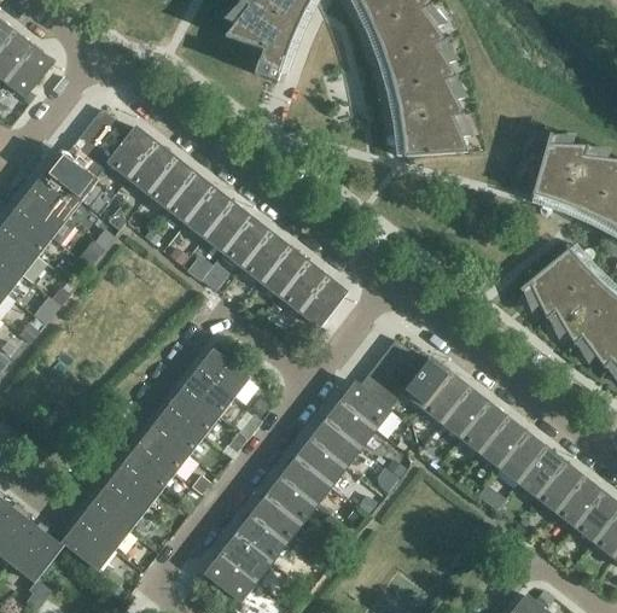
[(306,6),(308,0),(240,0),(249,4),(226,33),(225,33),(225,34),(262,47),(254,71),(275,79),(275,80),(277,80),(289,44),(291,36),(302,13),(306,6)]
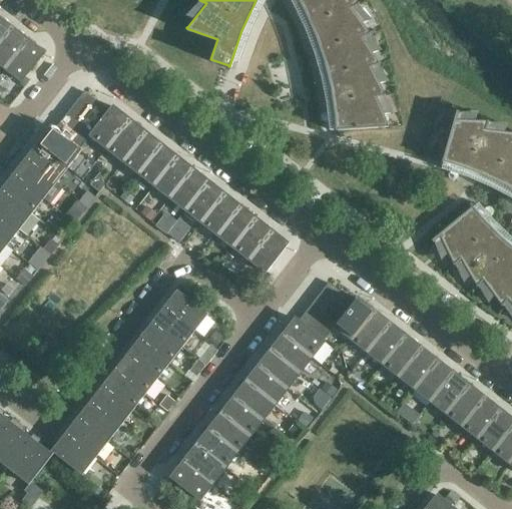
[(378,60),(361,35),(370,32),(369,30),(350,6),(359,2),(358,0),(357,1),(356,0),(298,0),(303,8),(306,14),(314,32),(317,39),(323,58),(325,64),(330,84),(331,90),(334,111),(334,117),(335,128),(336,128),(336,127),(388,124),(388,122),(387,122),(376,94),(384,93),(384,91),(370,64),(378,62),(378,60)]
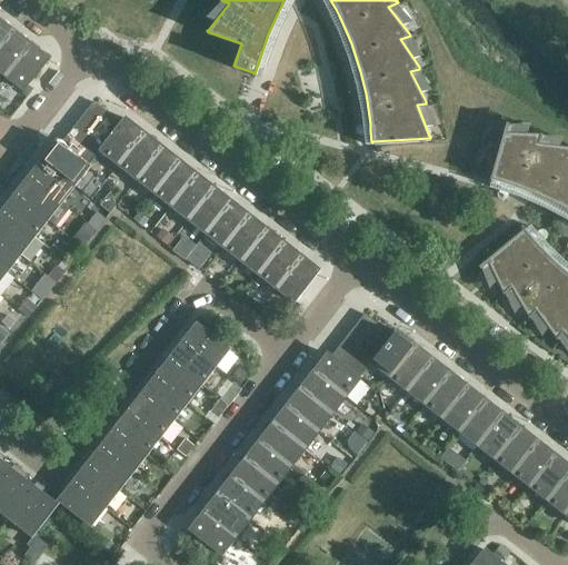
[(0,41),(12,27),(0,17),(0,41)]
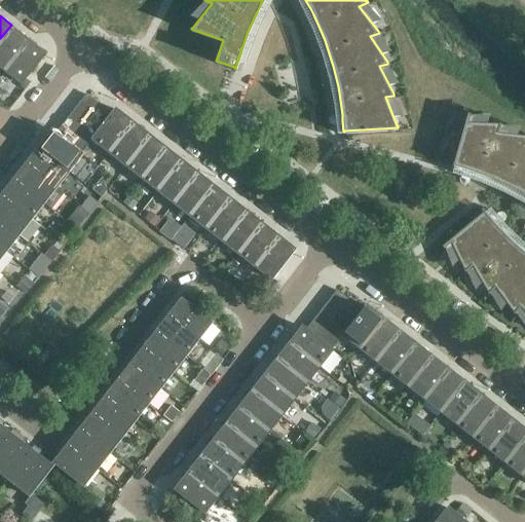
[(0,64),(4,67),(27,37),(11,25),(0,38),(0,64)]
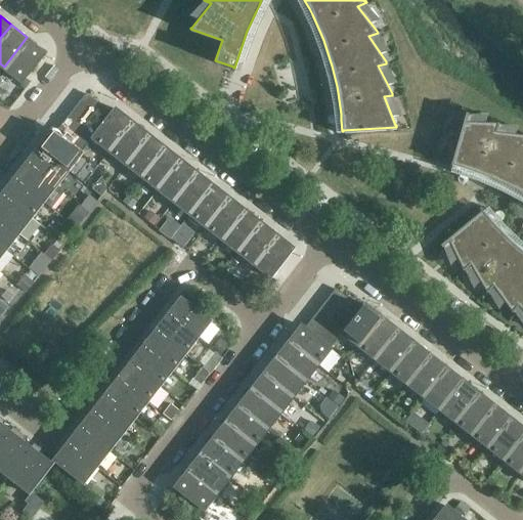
[(20,80),(44,50),(27,37),(4,67),(20,80)]
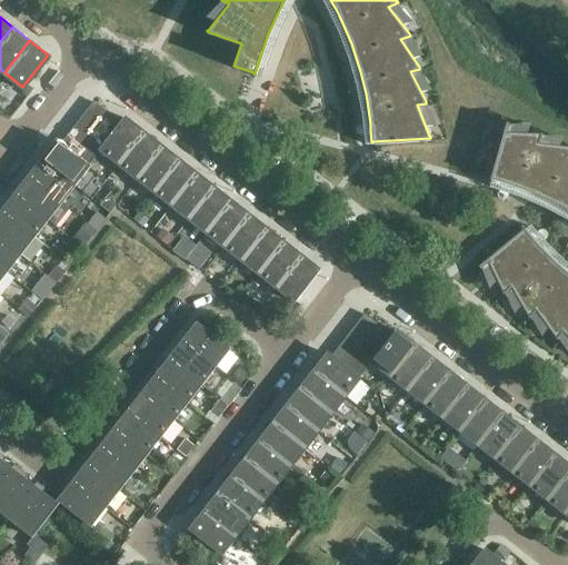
[(120,120),(96,100),(87,111),(112,131),(120,120)]
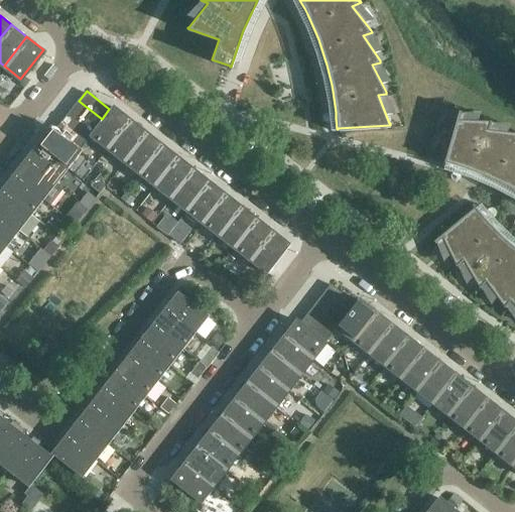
[(102,119),(79,101),(72,111),(94,128),(102,119)]
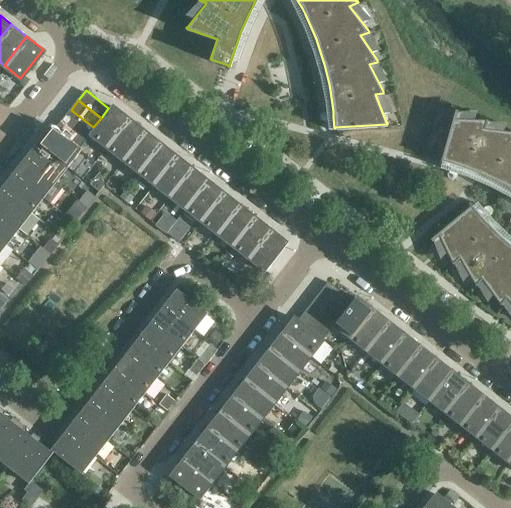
[(105,145),(128,116),(112,103),(108,108),(101,118),(93,127),(89,132),(105,145)]
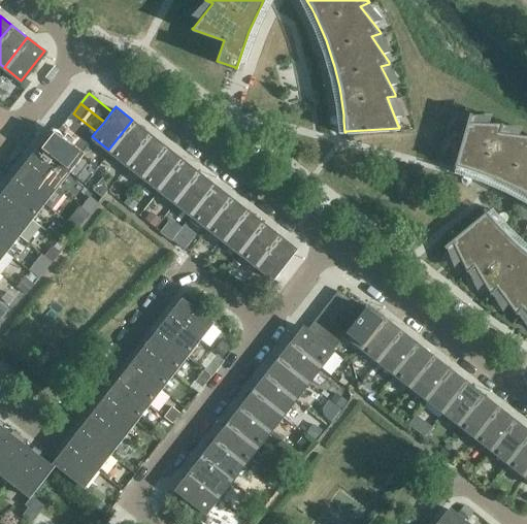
[(96,131),(73,113),(65,123),(89,141),(92,136),(96,131)]
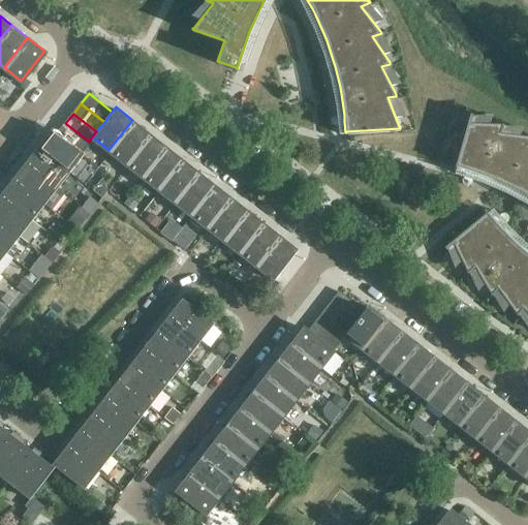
[(125,162),(149,132),(132,120),(109,150),(125,162)]
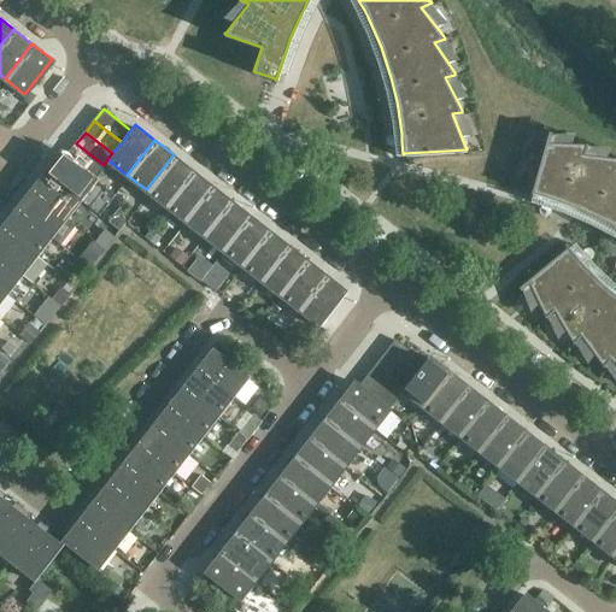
[(615,157),(582,153),(587,143),(585,142),(585,143),(545,141),(531,190),(531,192),(547,196),(578,207),(608,222),(615,227),(615,157)]
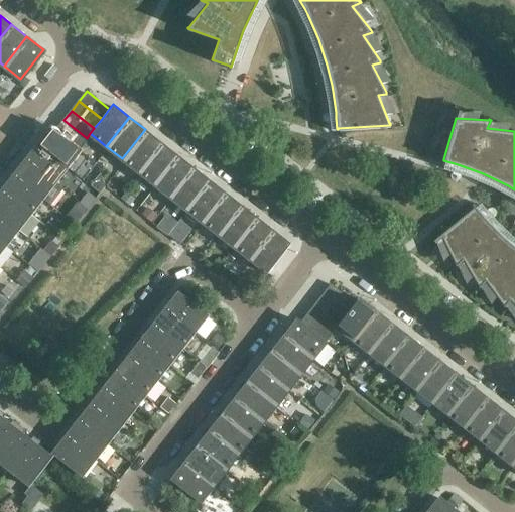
[(87,138),(63,120),(56,130),(79,147),(87,138)]
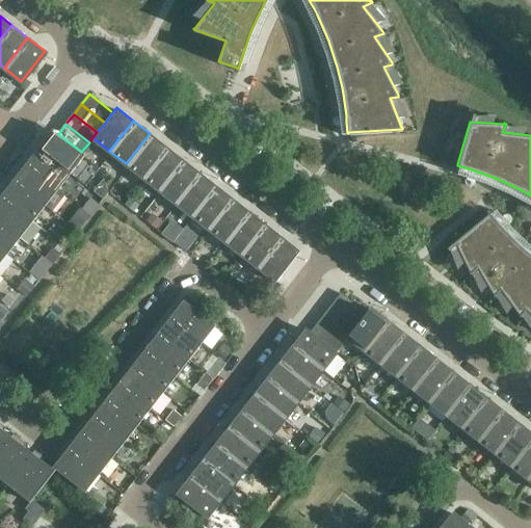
[(81,152),(58,134),(52,129),(38,146),(70,169),(82,153),(81,152)]
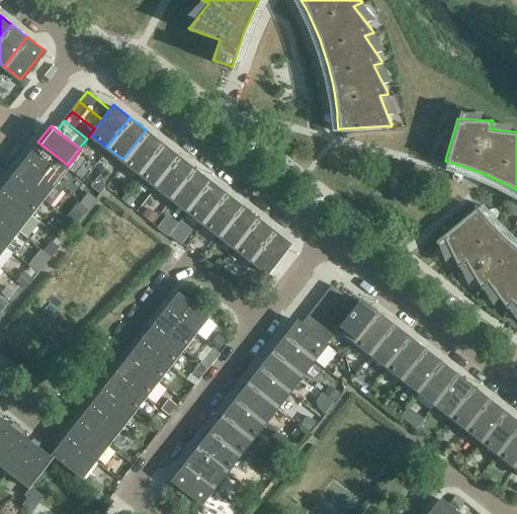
[(139,172),(162,142),(146,130),(122,159),(139,172)]
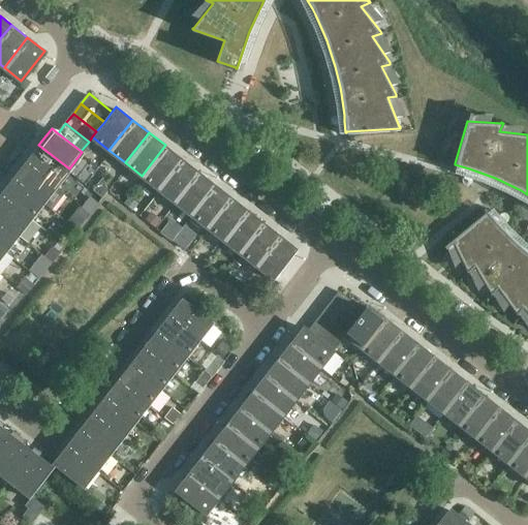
[(69,168),(38,145),(26,161),(56,185),(69,168)]
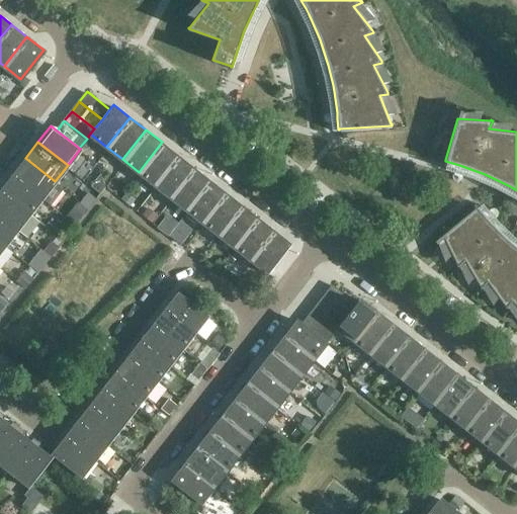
[(155,184),(177,155),(162,142),(139,172),(155,184)]
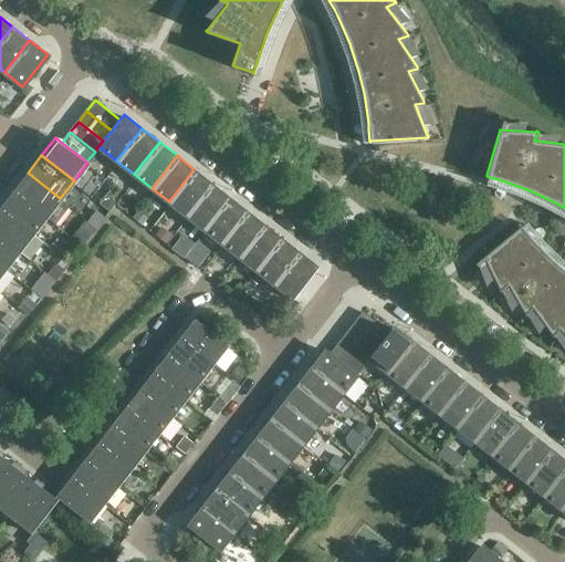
[(187,215),(211,183),(194,169),(169,201),(187,215)]
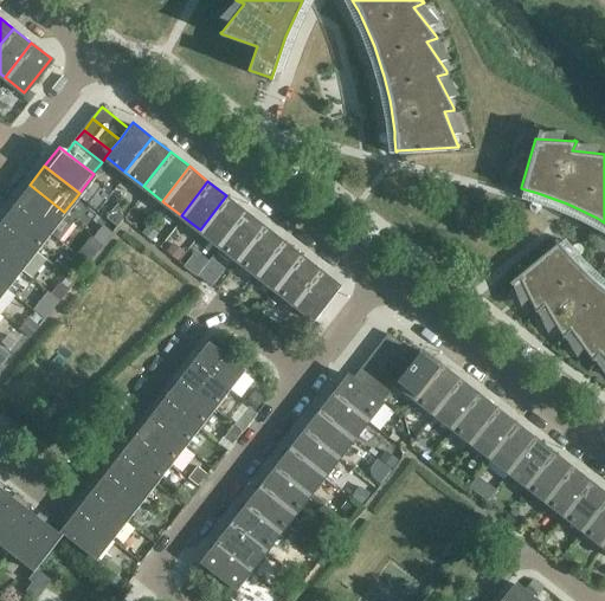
[(64,212),(30,185),(15,204),(50,231),(64,212)]
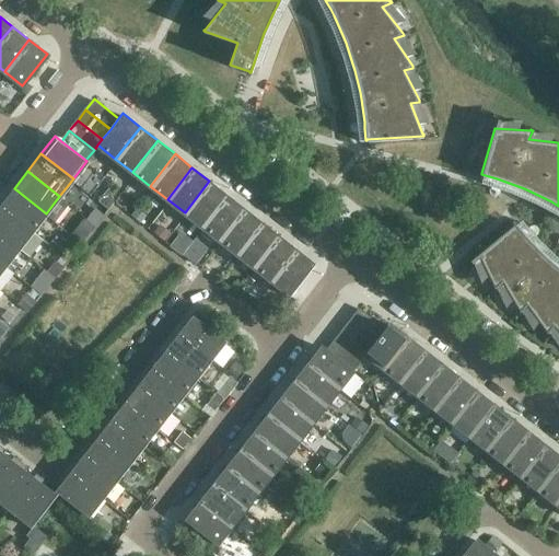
[(201,227),(226,195),(209,181),(185,212),(201,227)]
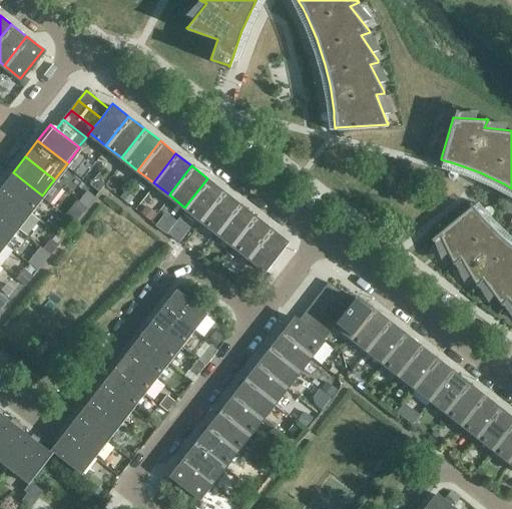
[(42,195),(13,172),(0,188),(30,210),(42,195)]
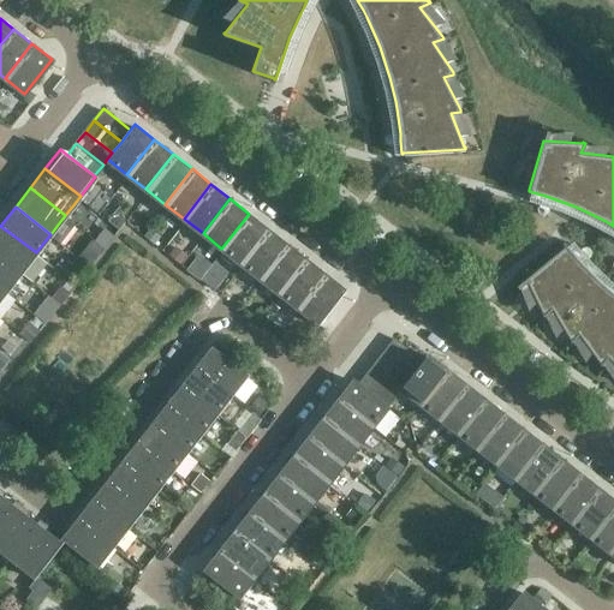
[(240,263),(268,228),(249,214),(221,249),(240,263)]
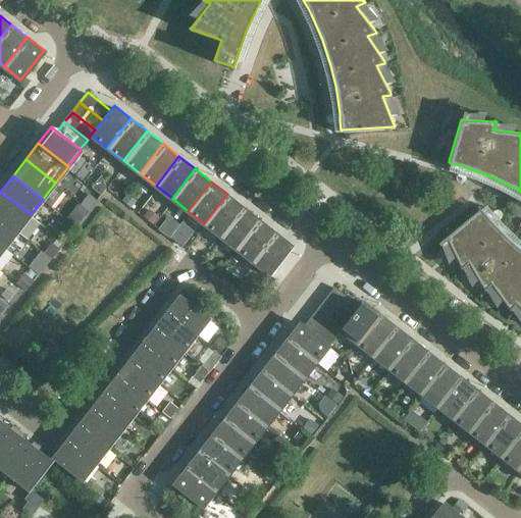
[(31,214),(0,192),(0,217),(17,230),(31,214)]
